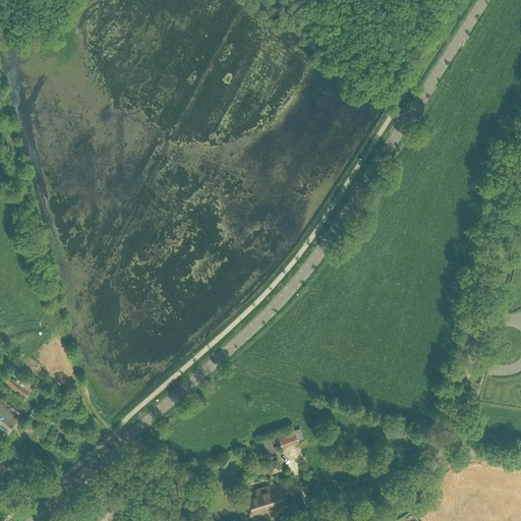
[(8,367),(0,381),(26,397),(35,384),(8,367)]
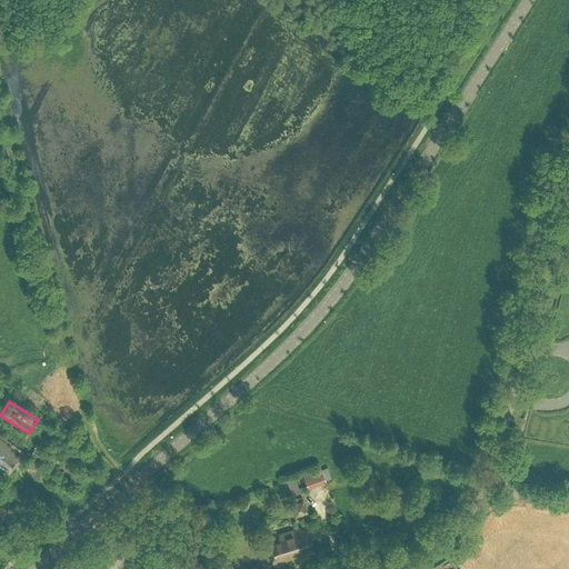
[(0,469),(7,476),(25,452),(0,433),(0,469)]
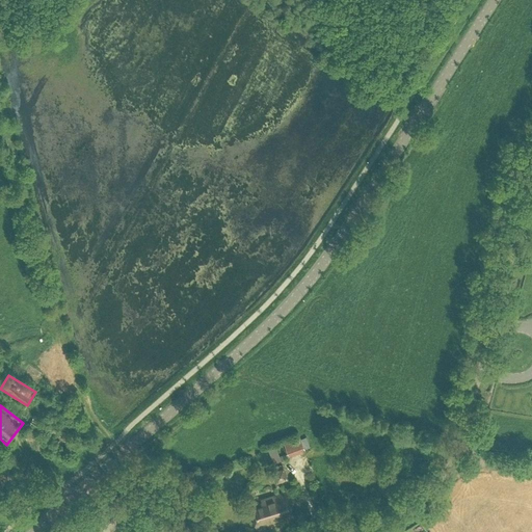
[(284,443),(289,454),(304,448),(300,437),(284,443)]
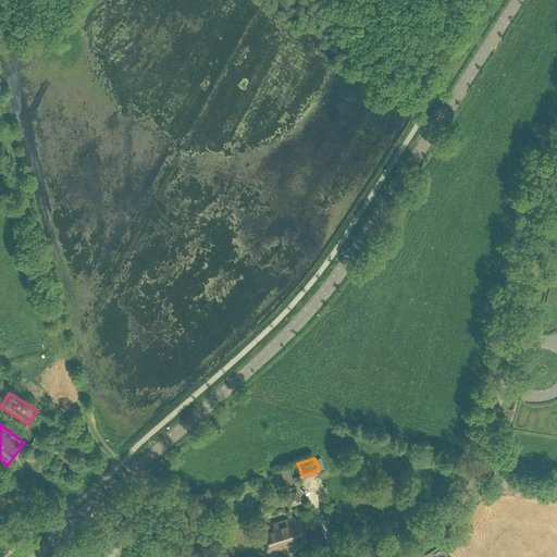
[(279,468),(286,485),(294,482),(287,465),(279,468)]
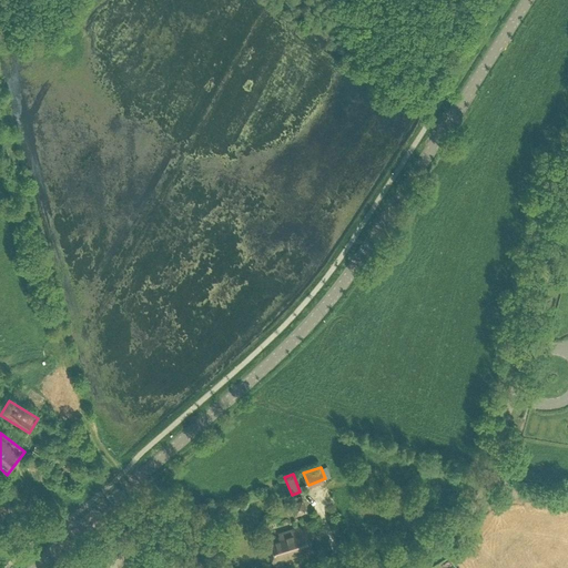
[(314,553),(306,525),(293,528),(293,529),(280,534),(281,537),(269,540),(274,561),(287,558),(287,560),(314,553)]
